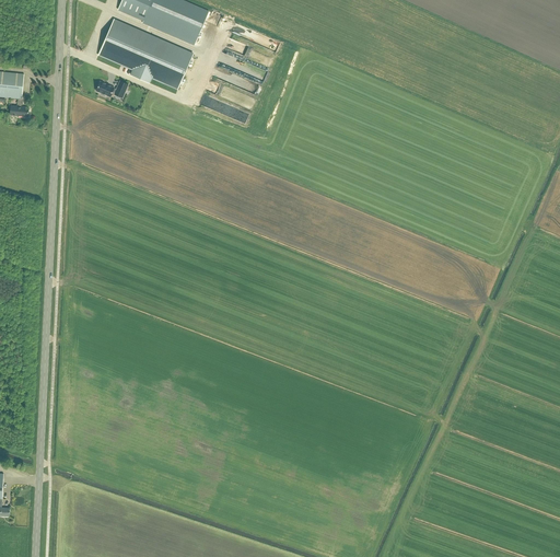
[(120,0),(118,7),(151,20),(159,0),(120,0)]
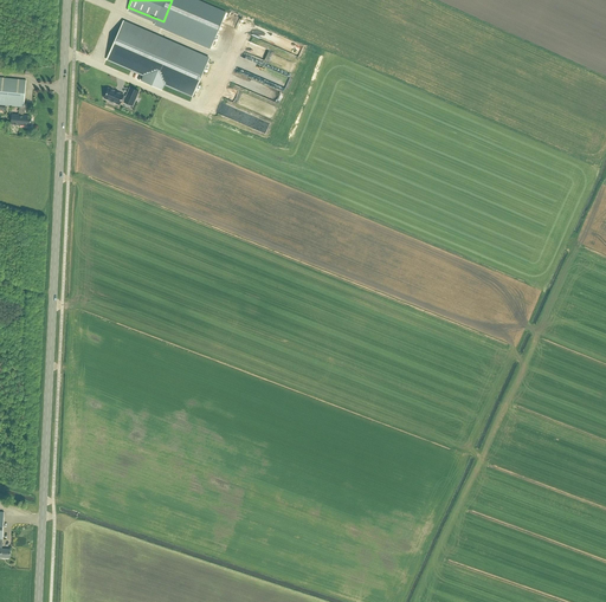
[(172,0),(163,21),(162,24),(211,45),(212,43),(225,11),(226,10),(205,0),(172,0)]
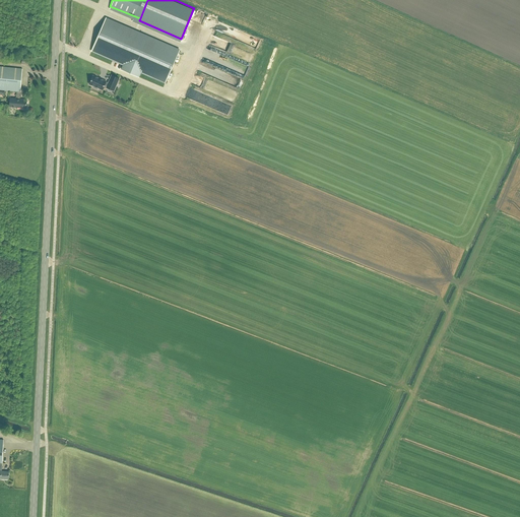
[(91,48),(124,62),(122,67),(139,74),(141,69),(165,80),(179,47),(106,15),(91,48)]
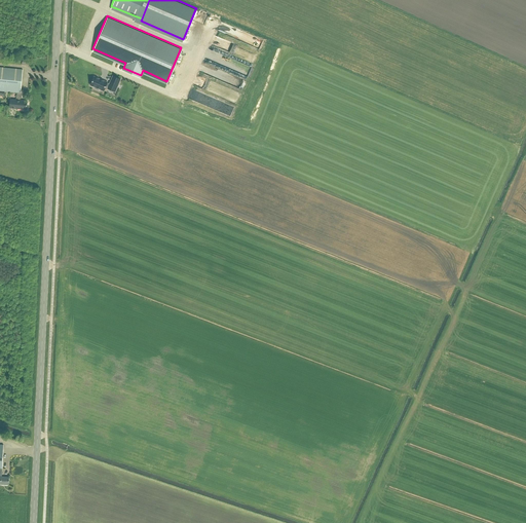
[(27,107),(28,99),(20,98),(23,67),(0,65),(0,88),(17,90),(16,98),(10,98),(9,106),(27,107)]
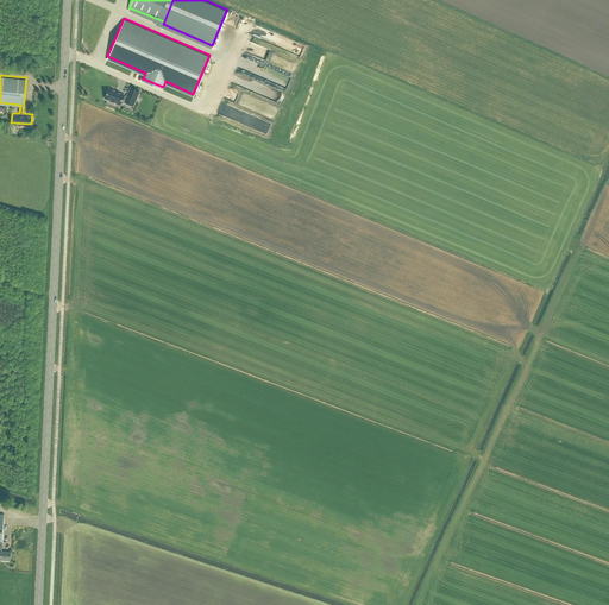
[(126,90),(108,83),(105,93),(110,95),(110,96),(114,99),(114,98),(120,100),(121,94),(127,96),(129,95),(133,98),(138,87),(130,83),(126,90)]
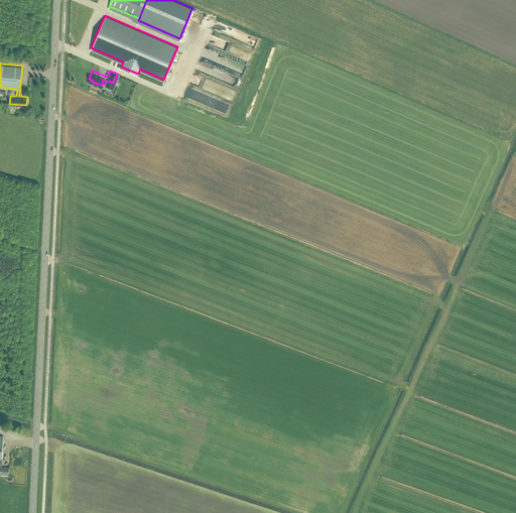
[(0,472),(9,473),(10,465),(2,465),(4,432),(0,432),(0,472)]
